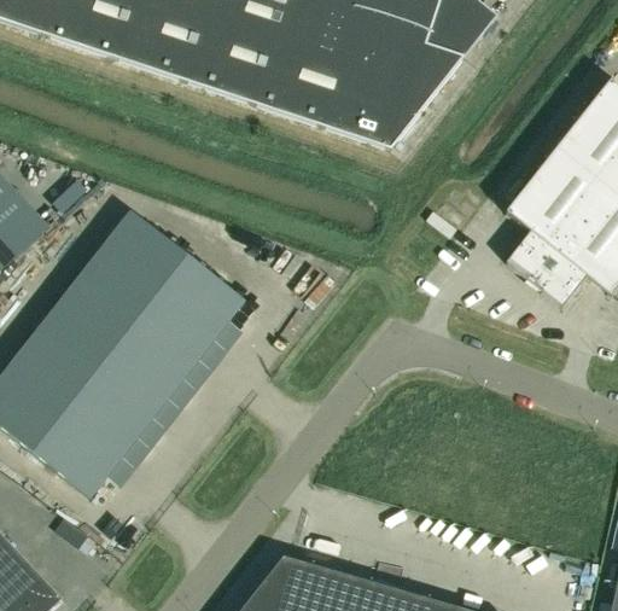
[(0,0),(0,16),(390,146),(464,53),(426,40),(438,0),(0,0)]
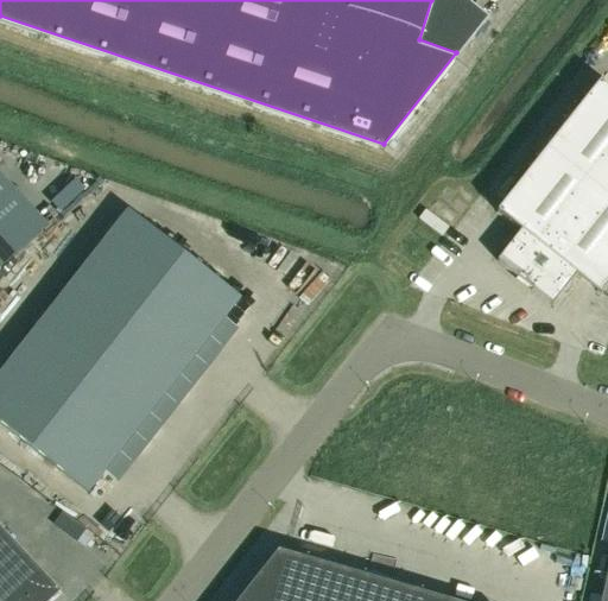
[(521,225),(498,255),(518,271),(517,273),(518,274),(519,272),(531,282),(530,283),(531,285),(532,283),(552,299),(576,269),(600,288),(607,277),(607,82),(600,76),(498,207),(521,225)]
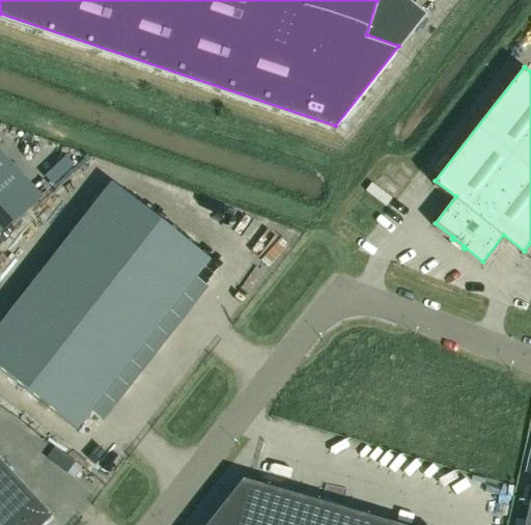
[(111,180),(0,321),(0,364),(77,425),(210,256),(111,180)]
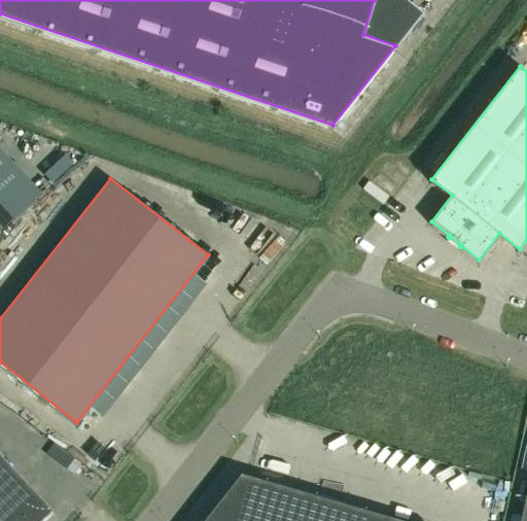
[(0,217),(4,223),(35,196),(21,180),(0,200),(0,217)]
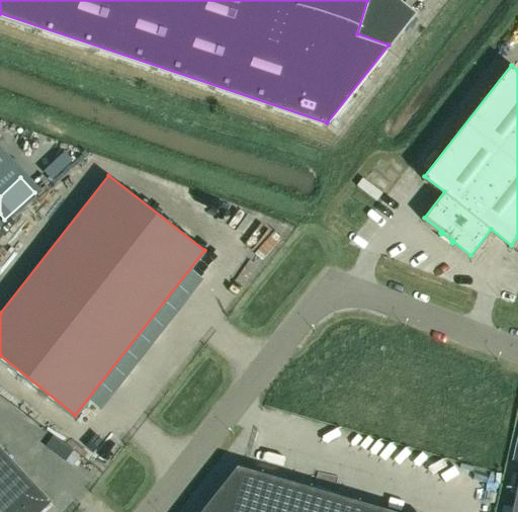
[(37,511),(52,500),(0,444),(0,511),(37,511)]
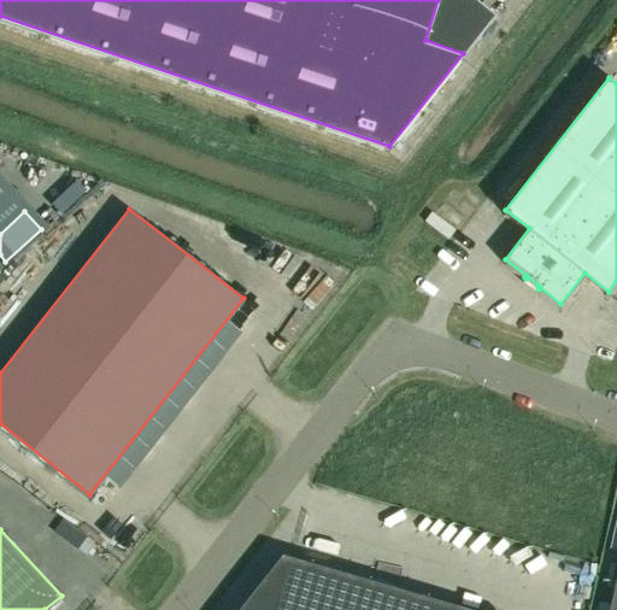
[(479,609),(282,553),(236,609),(479,609)]
